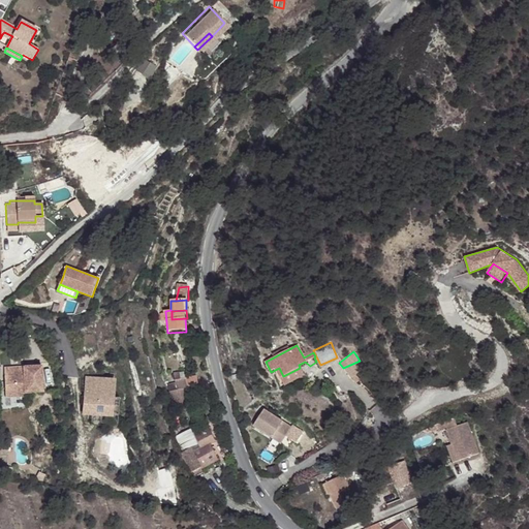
[(364,367),(360,361),(343,368),(350,376),(354,374),(364,367)]
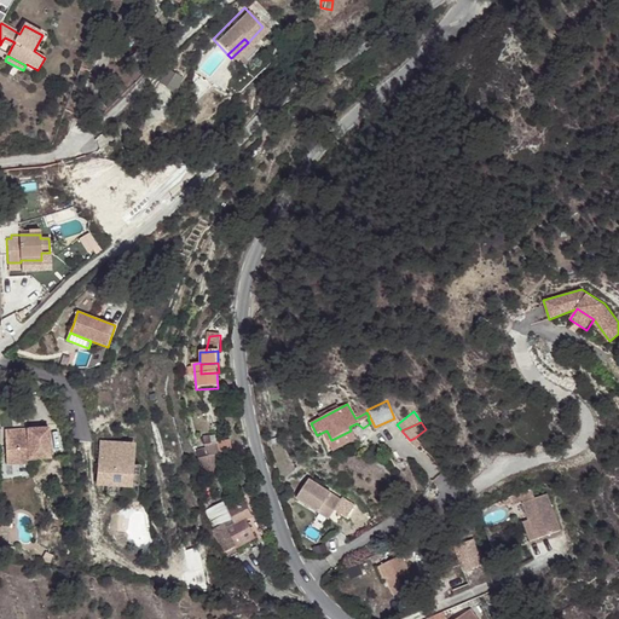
[(29,433),(6,433),(6,462),(29,462),(29,458),(50,458),(51,429),(29,428),(29,433)]
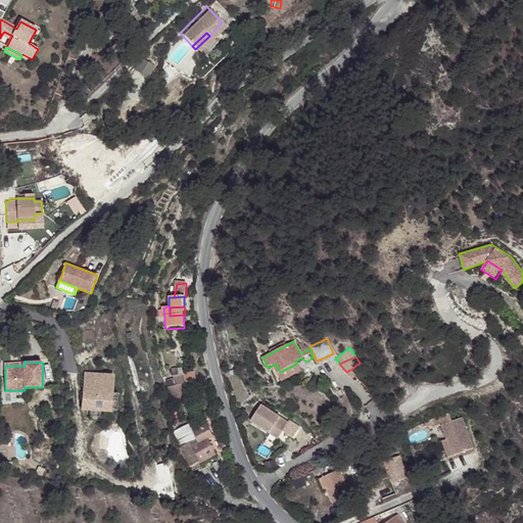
[(277,374),(280,372),(276,364),(272,366),(277,374)]
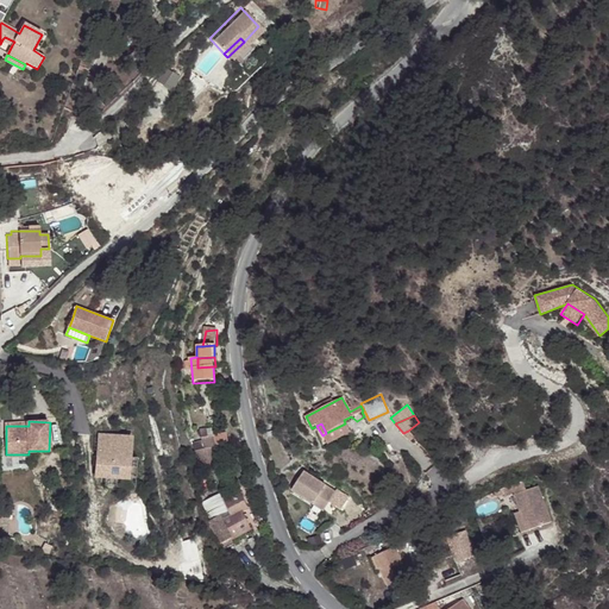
[(414,438),(408,431),(403,433),(409,441),(414,438)]
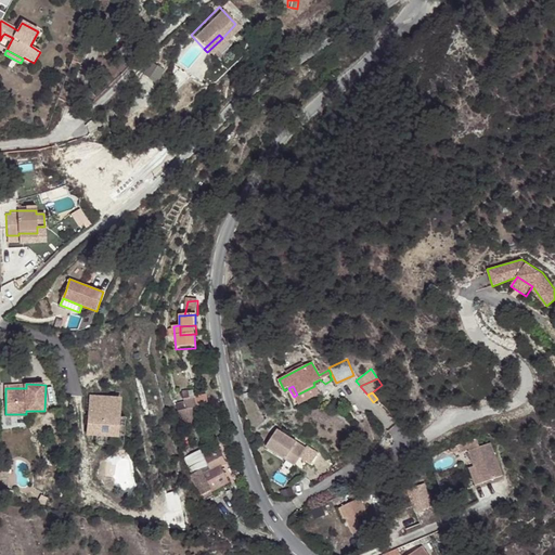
[(87,433),(118,436),(121,397),(90,394),(87,433)]
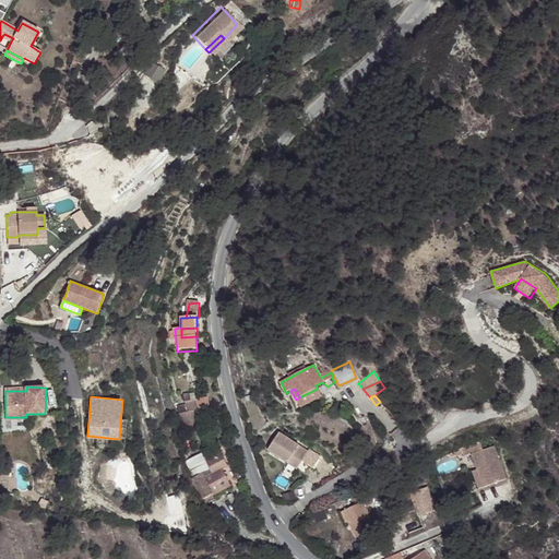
[(188,413),(198,411),(194,402),(187,403),(186,403),(188,413)]
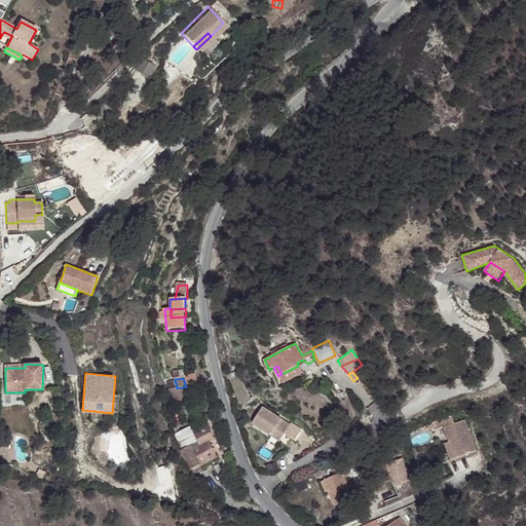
[(177,388),(168,389),(171,399),(174,398),(176,410),(189,407),(186,396),(179,397),(177,388)]
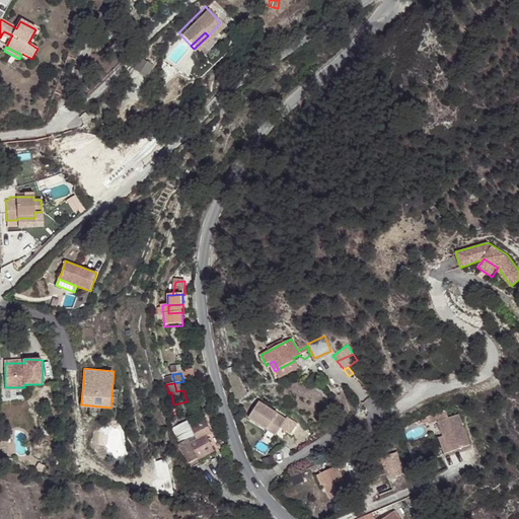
[(24,387),(5,387),(5,395),(24,395),(24,387)]
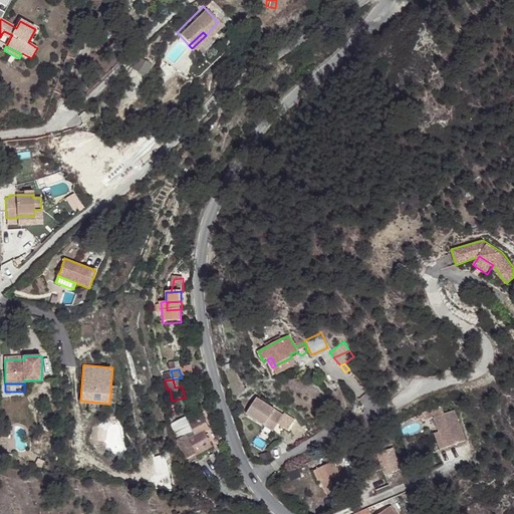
[(274,431),(285,414),(257,398),(247,415),(274,431)]
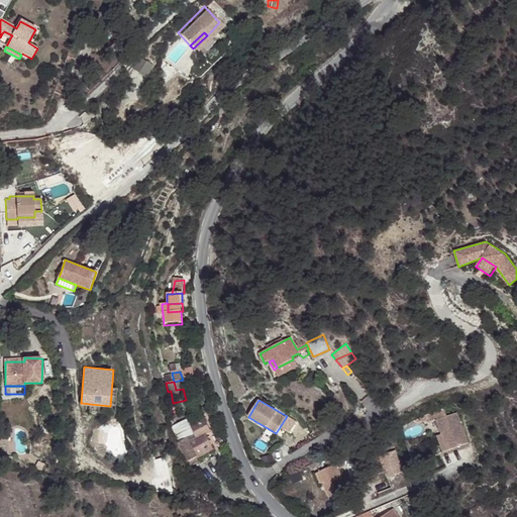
[(444,433),(450,448),(468,441),(455,412),(435,420),(441,434),(444,433)]
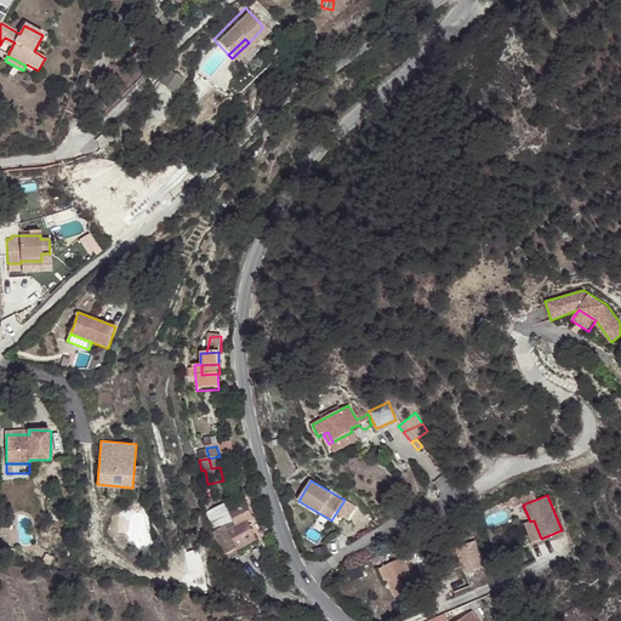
[(204,512),(214,535),(226,530),(235,525),(229,511),(227,507),(226,502),(204,512)]
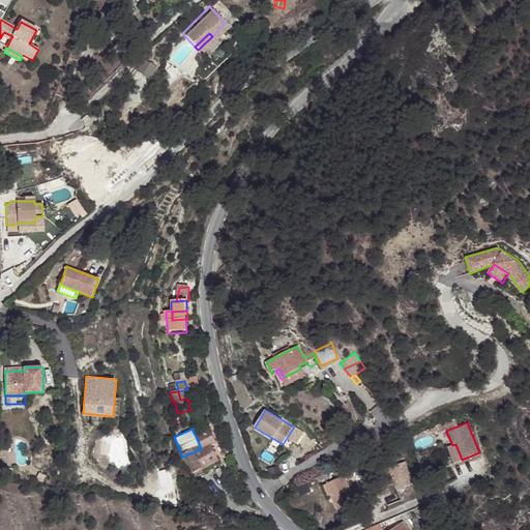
[(211,430),(196,436),(201,448),(193,452),(200,468),(217,461),(211,445),(216,442),(211,430)]
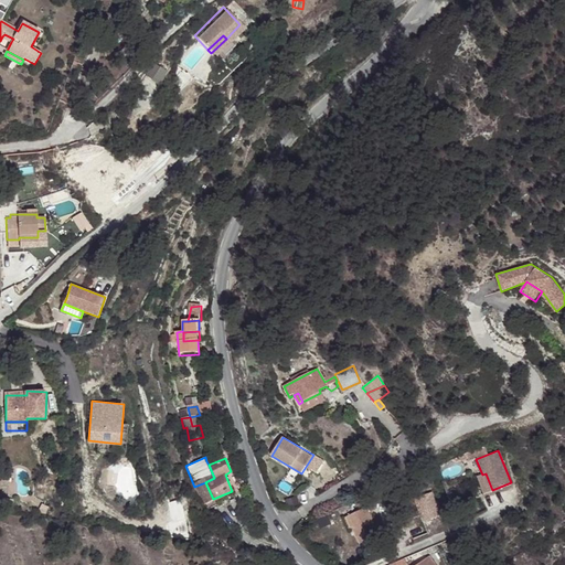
[(205,482),(194,487),(194,488),(208,509),(216,505),(213,499),(205,482)]
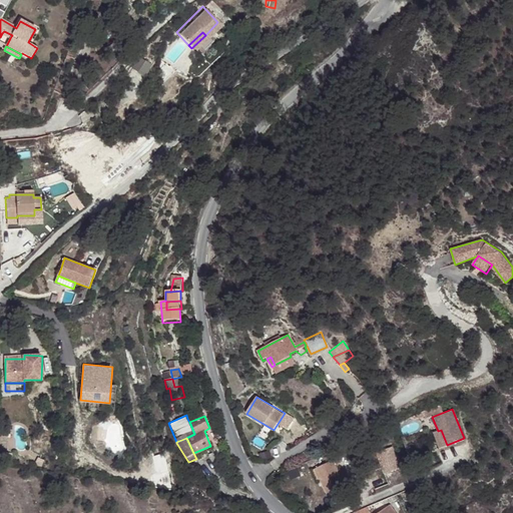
[(394,446),(377,452),(385,474),(402,467),(394,446)]
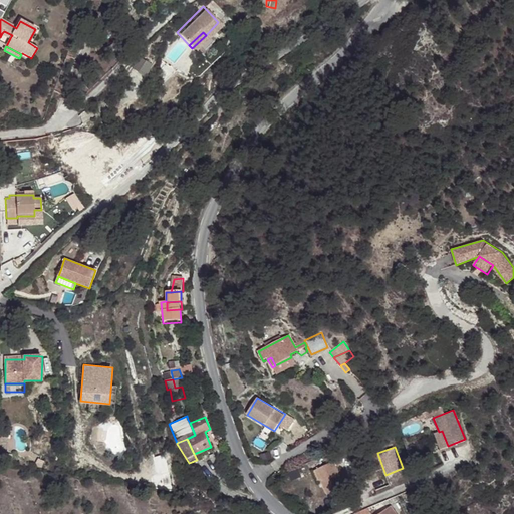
[(157,474),(153,488),(173,491),(166,456),(154,459),(157,474)]
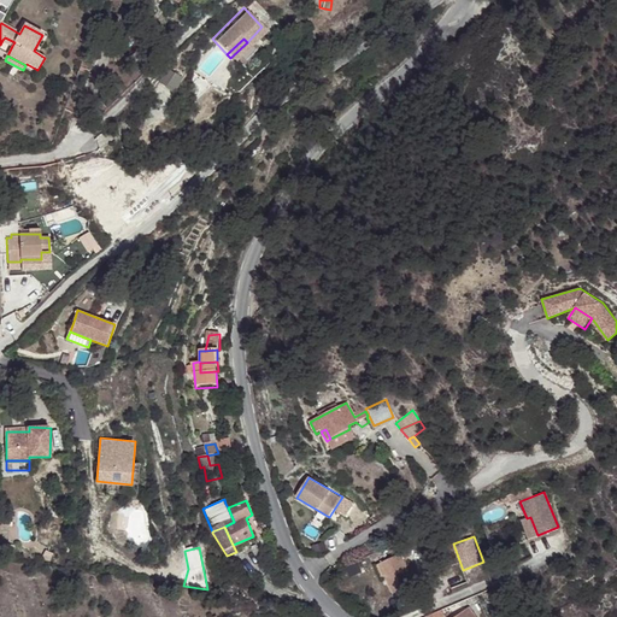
[(400,556),(381,564),(387,579),(385,580),(393,597),(415,587),(400,556)]
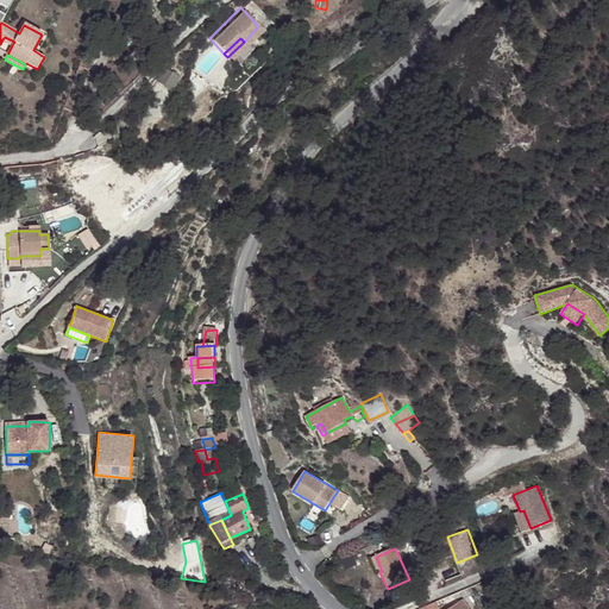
[(382,571),(376,557),(370,559),(377,573),(380,572),(382,571)]
